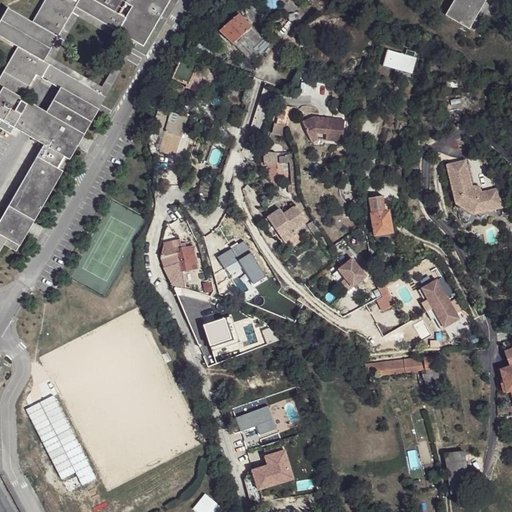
[(44,0),(32,23),(57,37),(75,7),(78,0),(44,0)]
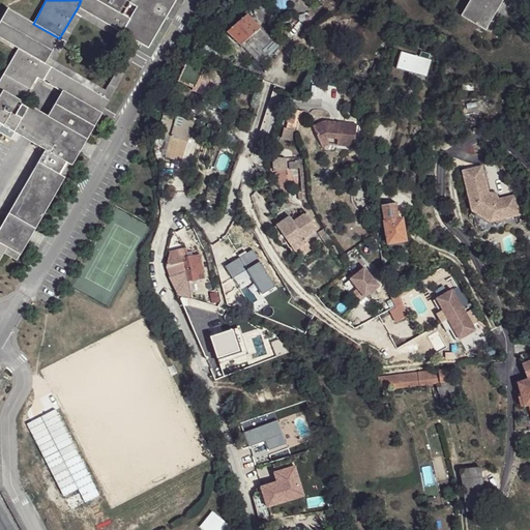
[(175,0),(123,0),(117,11),(96,0),(81,0),(78,7),(148,48),(175,0)]
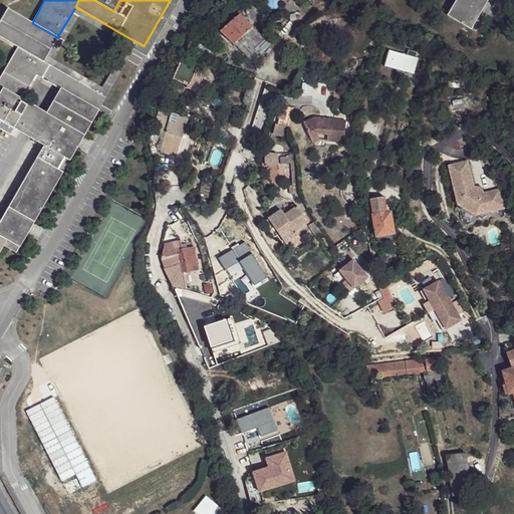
[(93,0),(113,11),(119,0),(93,0)]
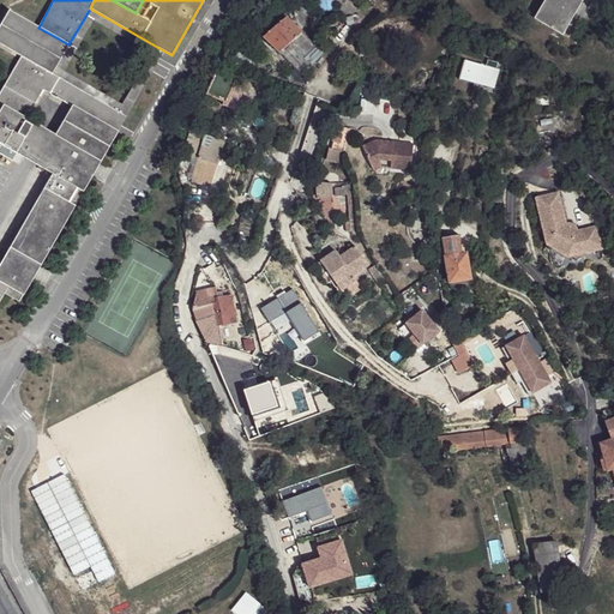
[(203,0),(172,55),(175,66),(212,0),(203,0)]
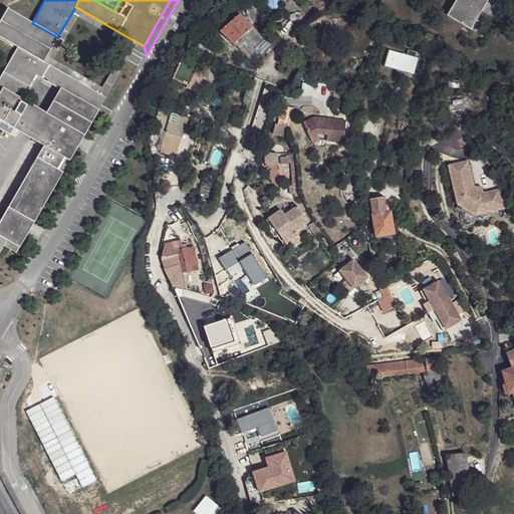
[(457,0),(448,16),(473,30),(488,0),(457,0)]
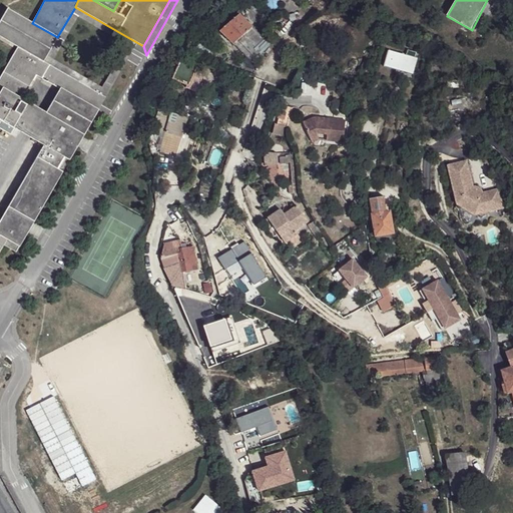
[(78,17),(75,7),(57,37),(43,61),(53,59),(78,17)]
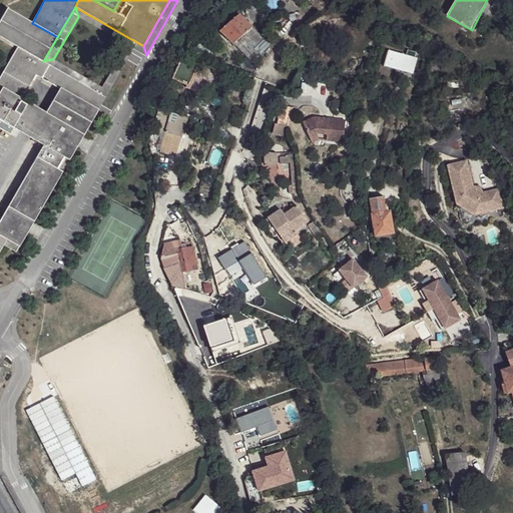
[(75,7),(78,17),(126,44),(133,49),(146,55),(143,46),(75,7)]
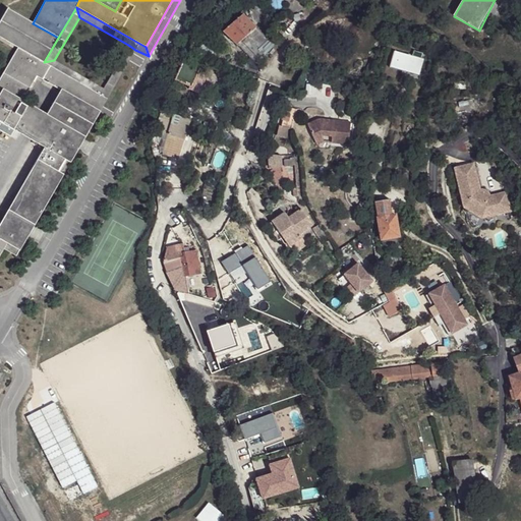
[(8,8),(0,21),(0,37),(18,47),(44,62),(58,38),(33,23),(8,8)]
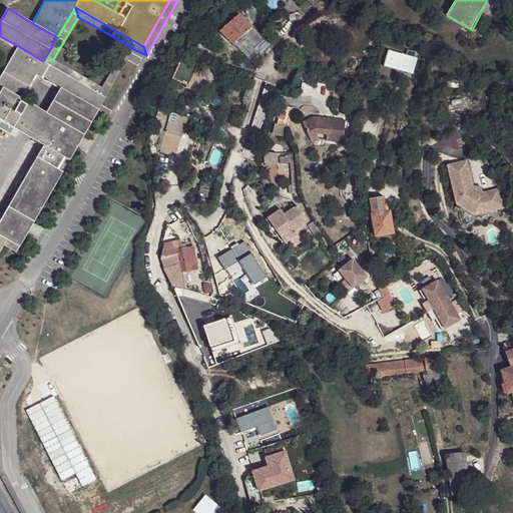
[(228,17),(232,21),(240,14),(236,11),(228,17)]
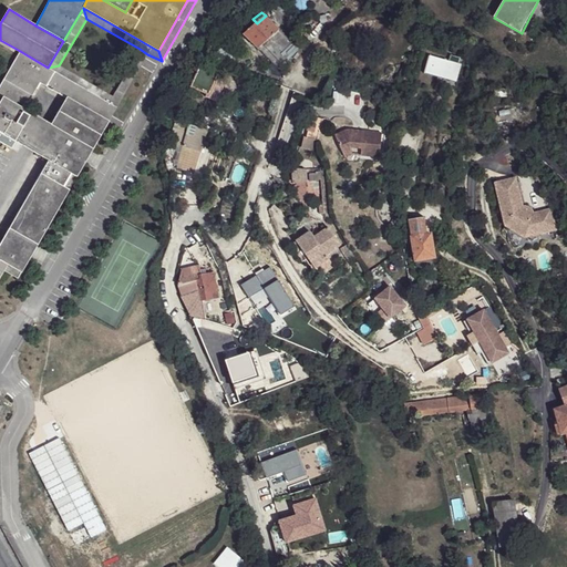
[(298,51),(266,16),(257,23),(245,34),(278,70),(298,51)]
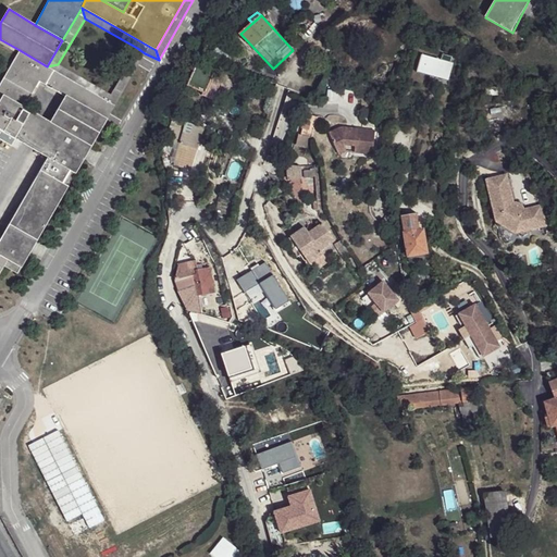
[(110,95),(114,106),(145,53),(137,48),(110,95)]
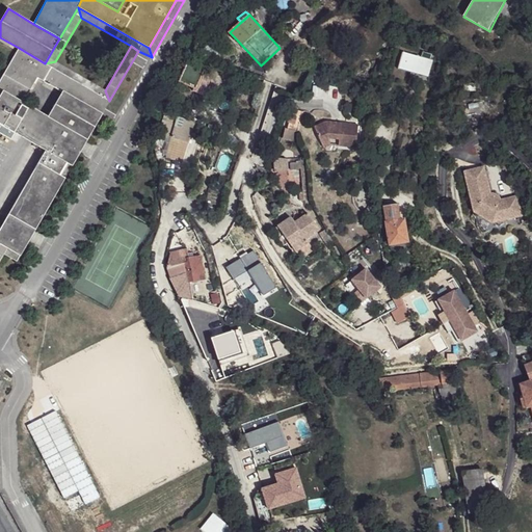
[(23,102),(37,77),(57,89),(62,90),(102,113),(109,101),(45,63),(19,48),(0,80),(0,95),(2,90),(23,102)]
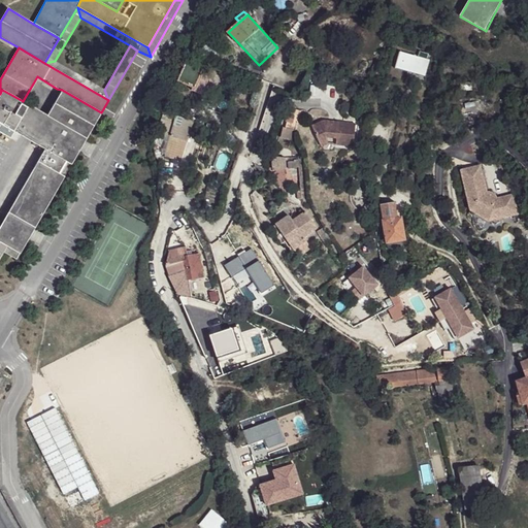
[(397,54),(395,70),(427,75),(430,59),(397,54)]
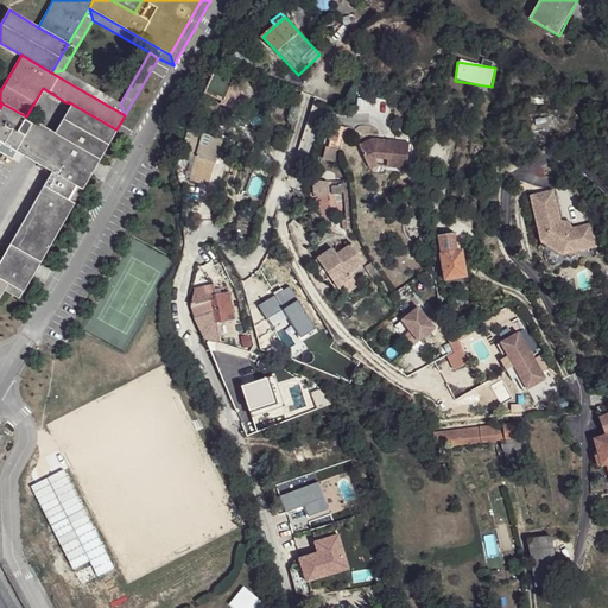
[(120,103),(63,70),(51,73),(125,115),(120,103)]
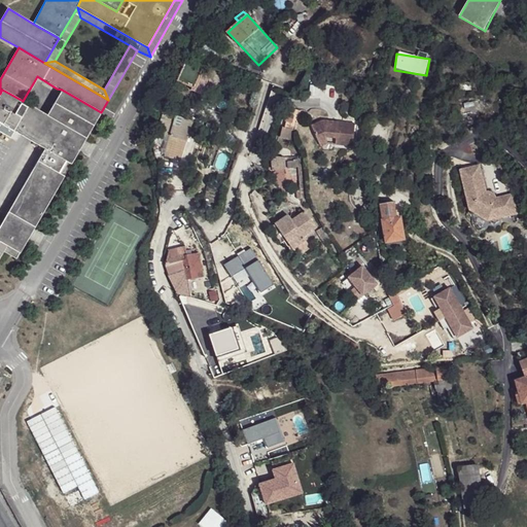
[(185,62),(177,79),(194,88),(200,74),(203,70),(185,62)]
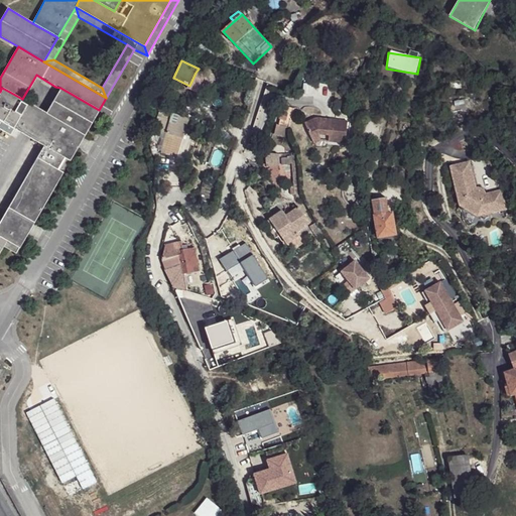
[(196,73),(189,86),(187,89),(192,90),(200,74),(196,73)]
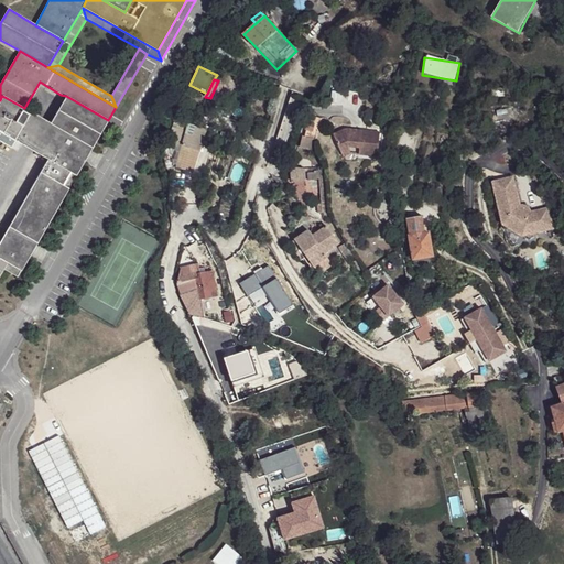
[(518,87),(491,88),(491,98),(518,97),(518,87)]
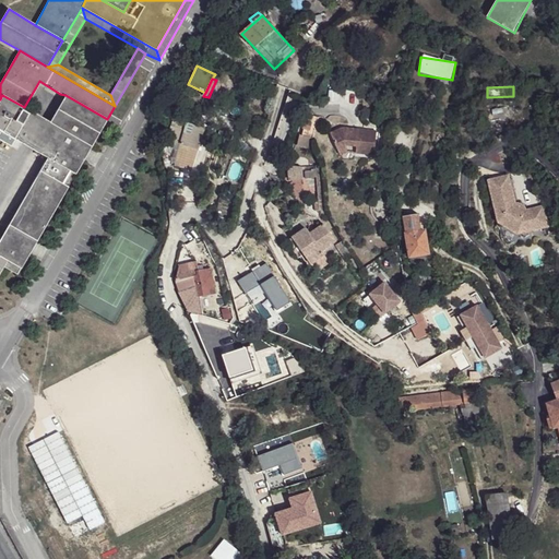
[(66,95),(50,122),(24,107),(2,95),(0,99),(0,130),(47,157),(68,170),(75,174),(107,119),(66,95)]
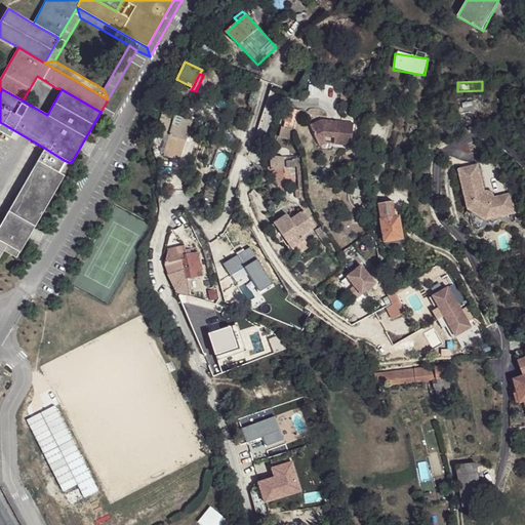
[(303,113),(293,110),(291,118),(288,118),(287,123),(289,124),(284,140),(292,143),(295,132),(296,132),(303,113)]
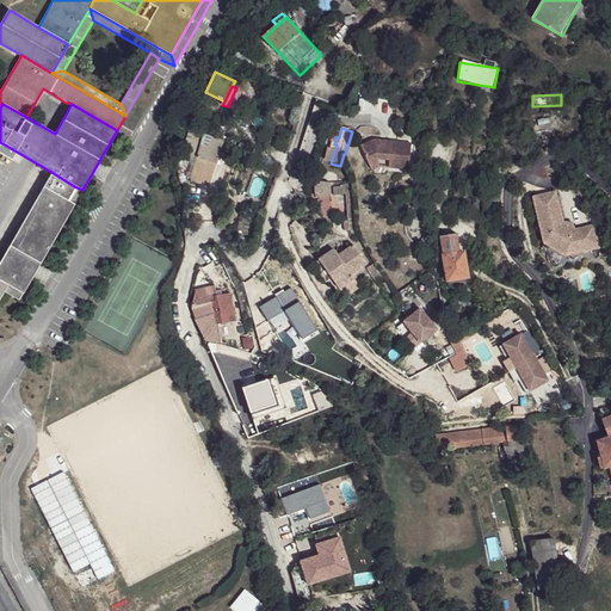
[(209,187),(223,141),(187,130),(185,140),(185,156),(196,159),(190,181),(209,187)]
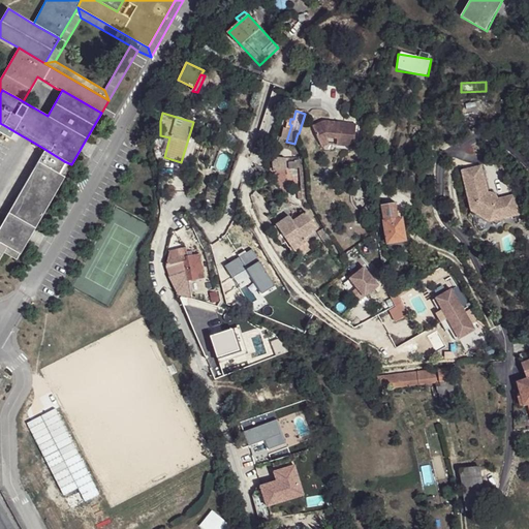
[(334,123),(321,124),(323,143),(332,142),(332,139),(341,144),(338,149),(354,156),(363,134),(345,127),(344,128),(340,126),(340,125),(334,123)]
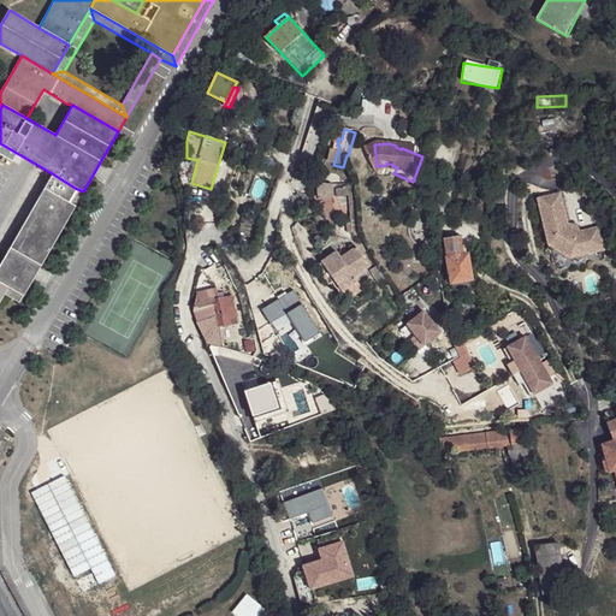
[(0,283),(23,296),(75,206),(69,202),(75,188),(52,173),(1,262),(0,264),(0,283)]
